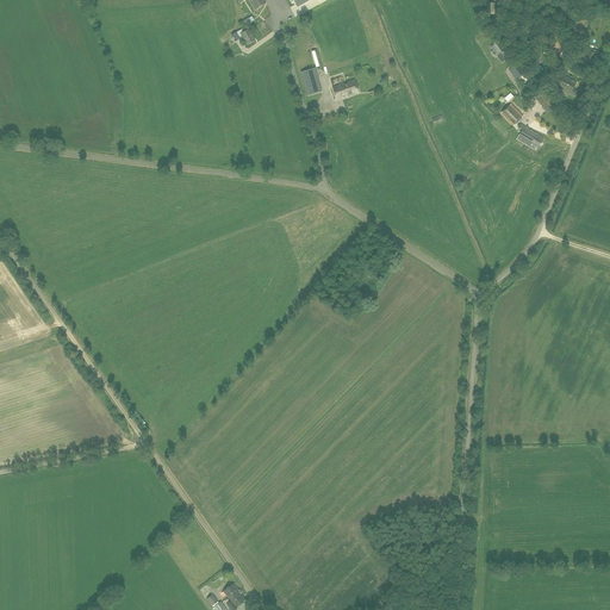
[(249,0),(255,10),(266,4),(263,0),(249,0)]
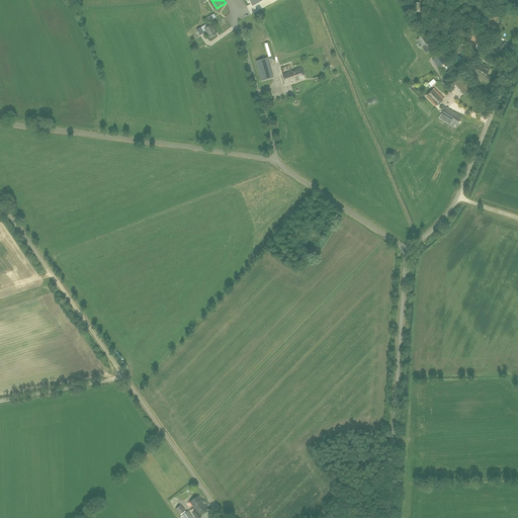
[(217,34),(211,25),(206,27),(205,25),(197,30),(200,35),(204,32),(203,31),(205,30),(210,38),(217,34)]
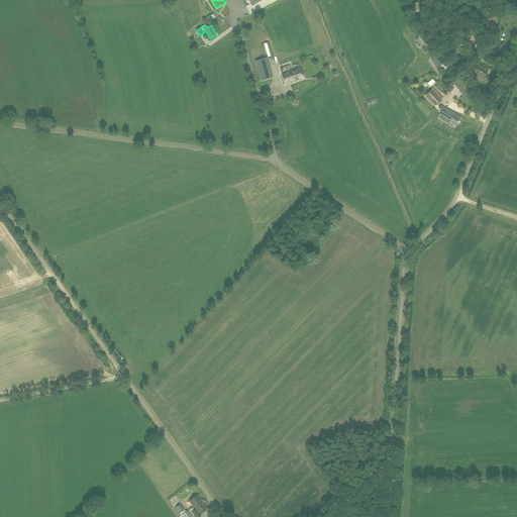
[(416,39),(418,43),(416,44),(418,47),(421,46),(421,47),(424,45),(428,52),(433,47),(424,34),(416,39)]
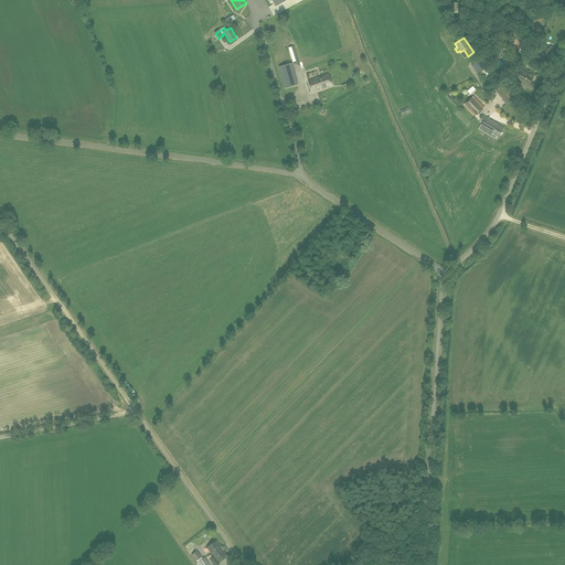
[(490,61),(496,51),(490,48),(484,57),(490,61)]
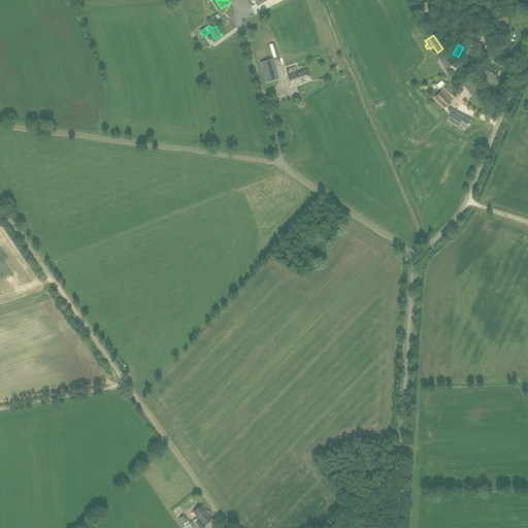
[(450,55),(444,59),(450,67),(456,63),(450,55)]
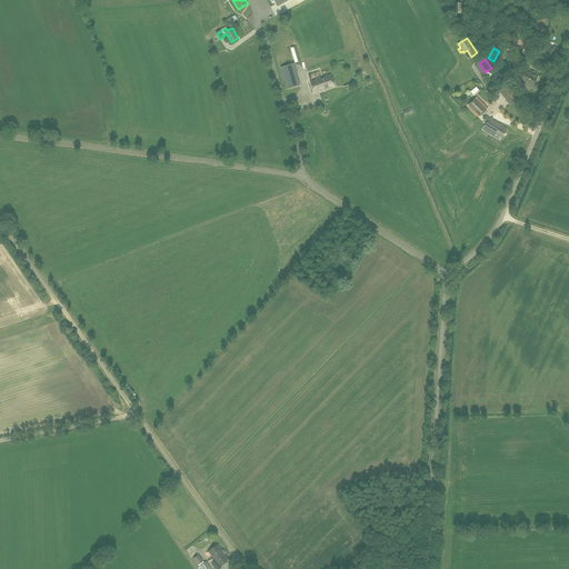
[(295,65),(282,68),(288,89),(300,86),(295,65)]
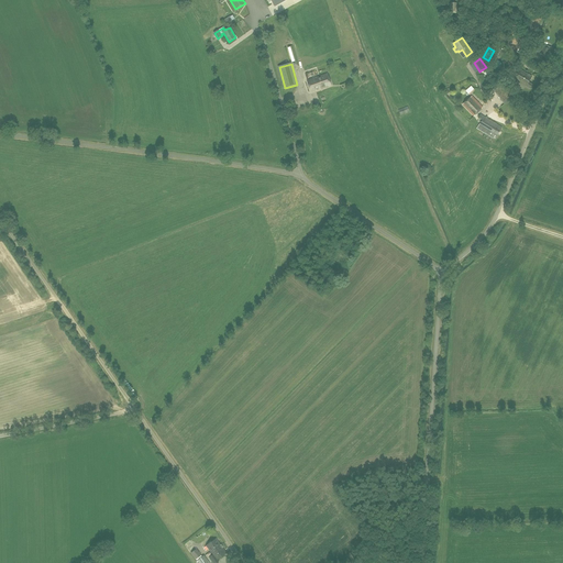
[(492,73),(490,70),(488,67),(483,70),(478,73),(482,79),(486,76),(492,73)]
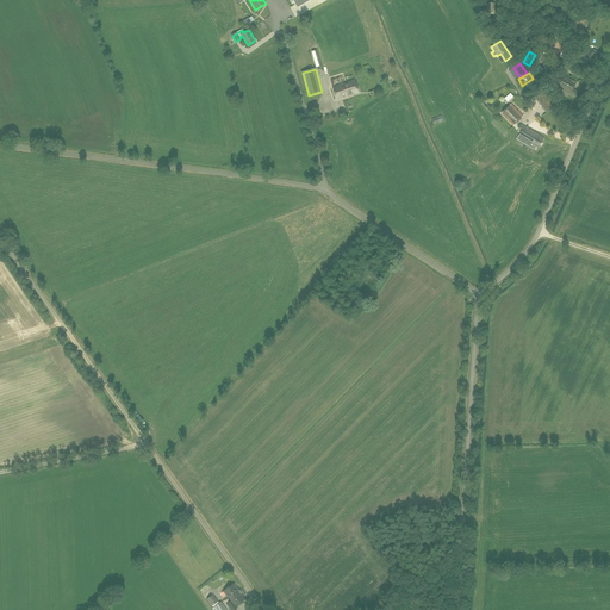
[(576,82),(560,74),(558,78),(559,78),(558,81),(556,80),(554,85),(564,91),(565,89),(574,95),(577,92),(572,88),(576,82)]
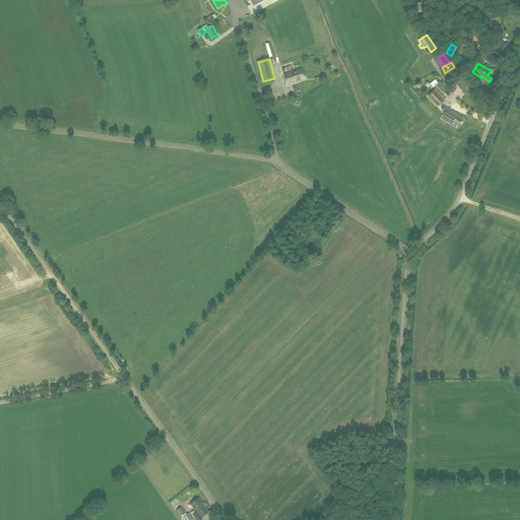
[(294,71),(296,74),(294,75),(296,82),(298,81),(298,82),(306,79),(303,68),(294,71)]
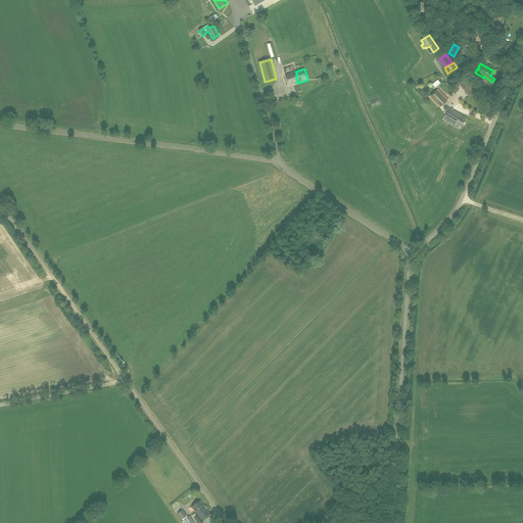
[(297,83),(295,76),(297,75),(295,72),(286,75),(290,85),(297,83)]
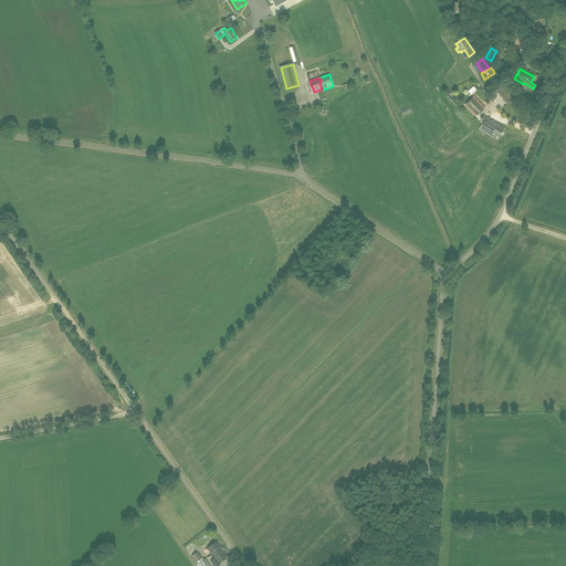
[(477,117),(485,108),(474,97),(465,106),(477,117)]
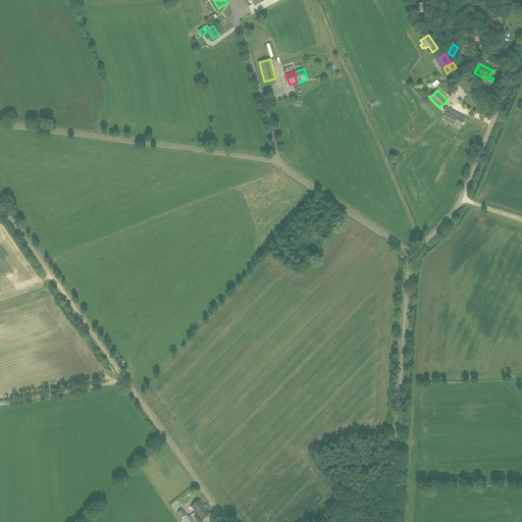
[(380,104),(378,99),(369,102),(371,107),(374,106),(373,105),(375,104),(376,105),(380,104)]
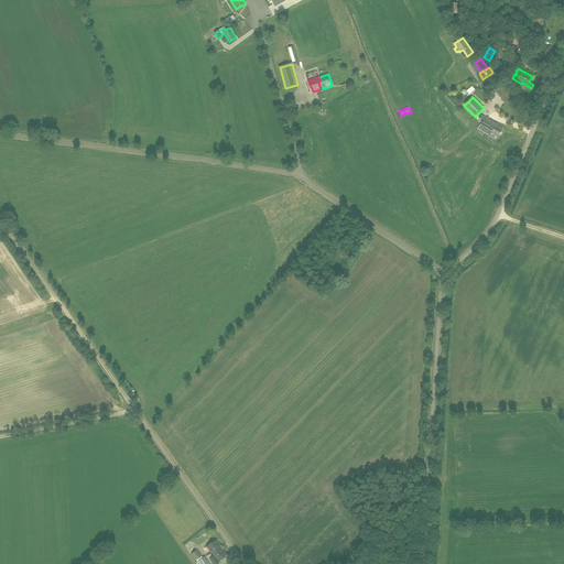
[(497,139),(503,128),(483,116),(480,118),(483,120),(478,129),(486,134),(487,133),(497,139)]
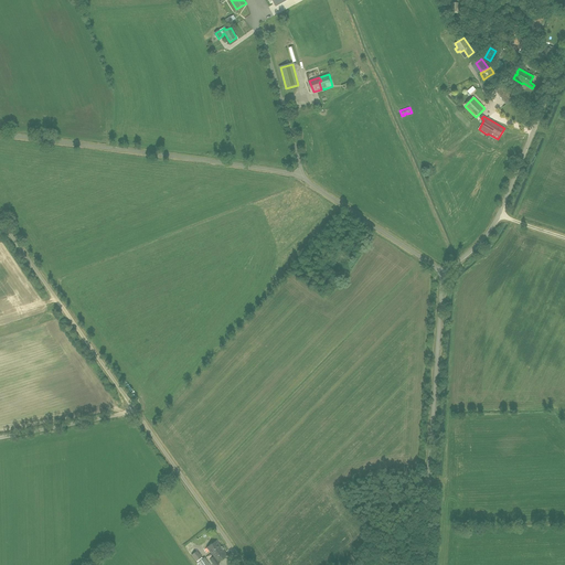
[(221,550),(223,548),(216,541),(208,547),(211,554),(216,551),(220,548),(221,550)]
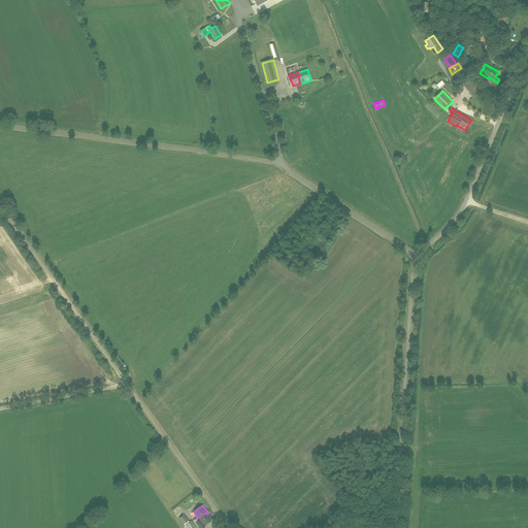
[(202,515),(197,518),(200,521),(196,523),(199,527),(203,527),(205,527),(203,525),(212,519),(208,513),(206,514),(205,513),(202,515)]
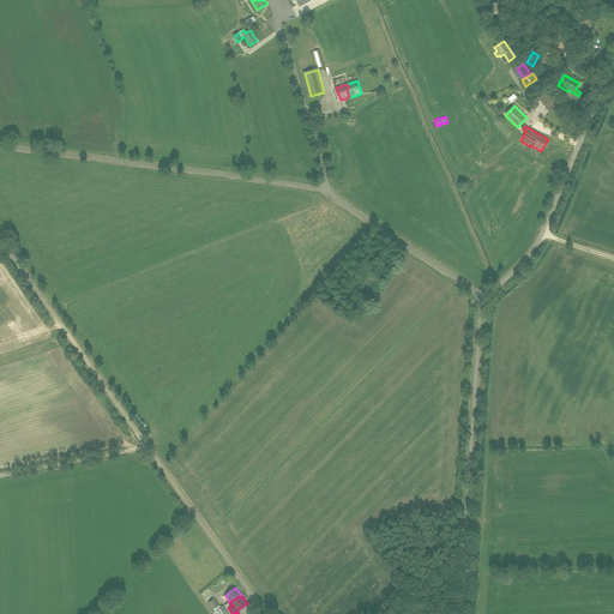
[(214,611),(220,606),(215,599),(209,603),(214,611)]
